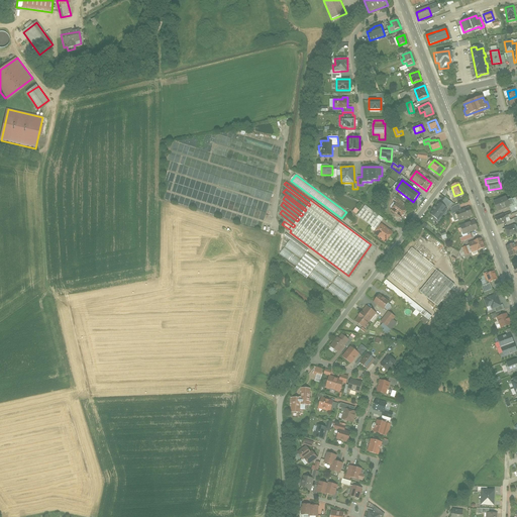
[(507,196),(493,202),(498,213),(510,207),(512,213),(516,210),(516,203),(515,204),(512,199),(509,201),(507,196)]
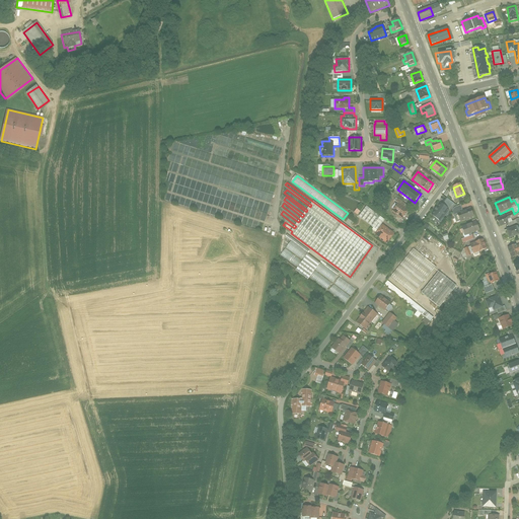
[(449,209),(453,204),(446,198),(441,204),(449,209)]
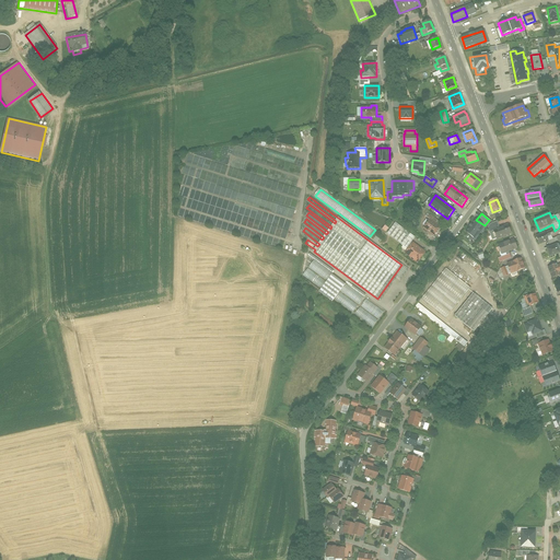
[(423,229),(434,236),(441,228),(436,224),(439,221),(430,216),(428,219),(429,220),(423,229)]
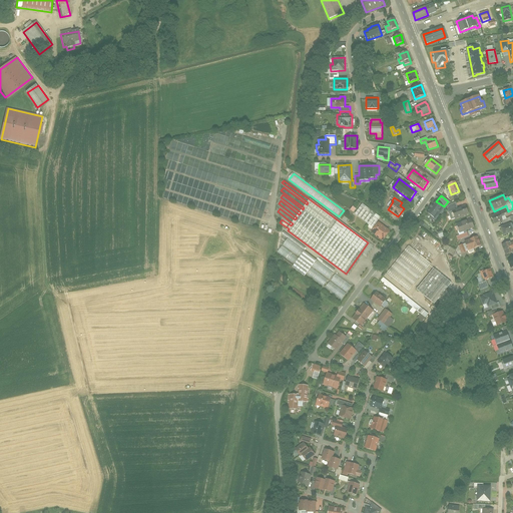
[(443,207),(435,201),(426,212),(435,218),(443,207)]
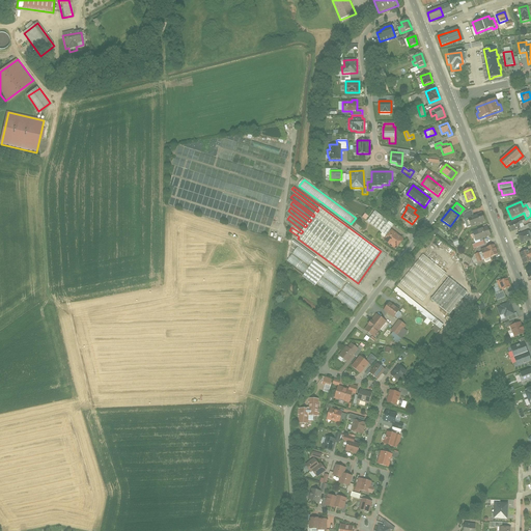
[(485,222),(482,213),(473,216),(471,211),(465,213),(463,216),(468,228),(485,222)]
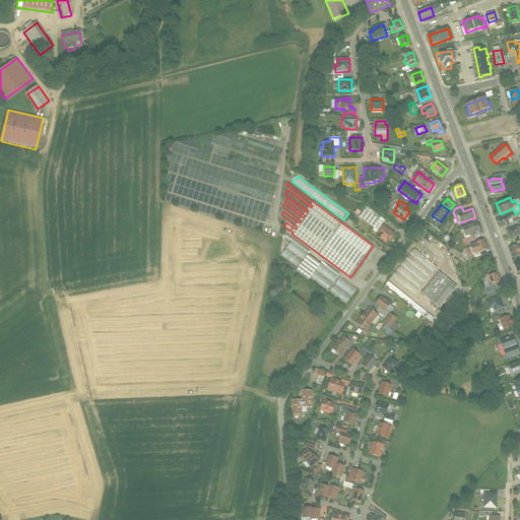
[(506,215),(498,219),(501,228),(509,224),(506,215)]
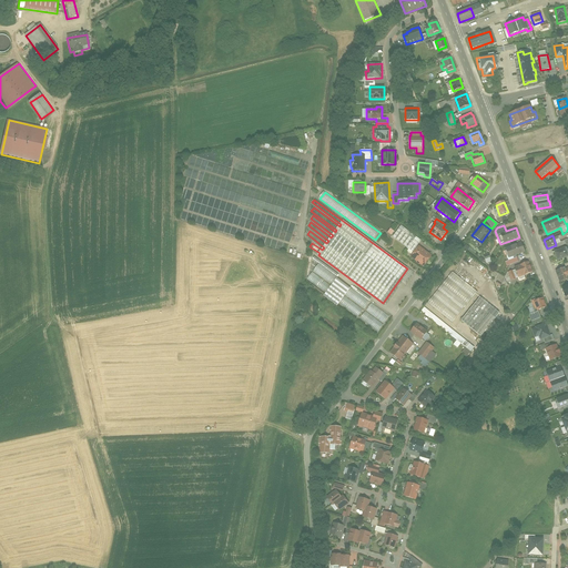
[(525,252),(521,243),(505,249),(509,259),(525,252)]
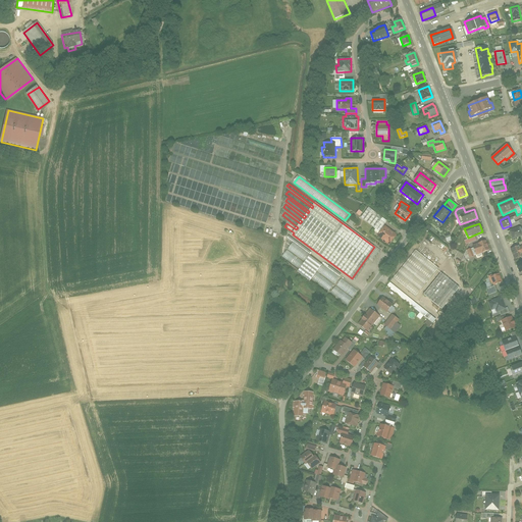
[(397,235),(385,226),(377,237),(388,245),(397,235)]
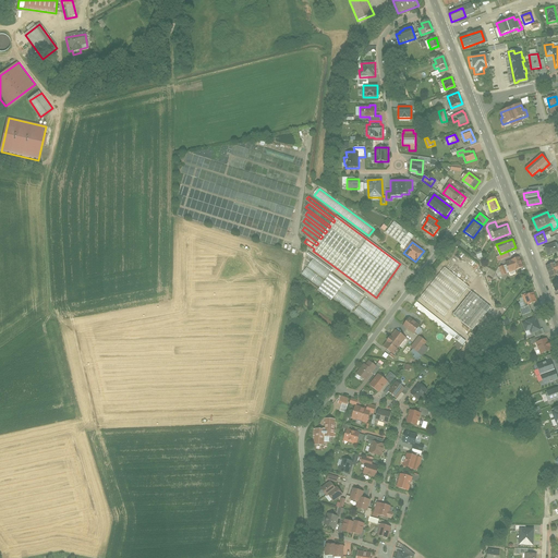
[(557,245),(557,243),(544,249),(547,257),(557,253),(557,245)]
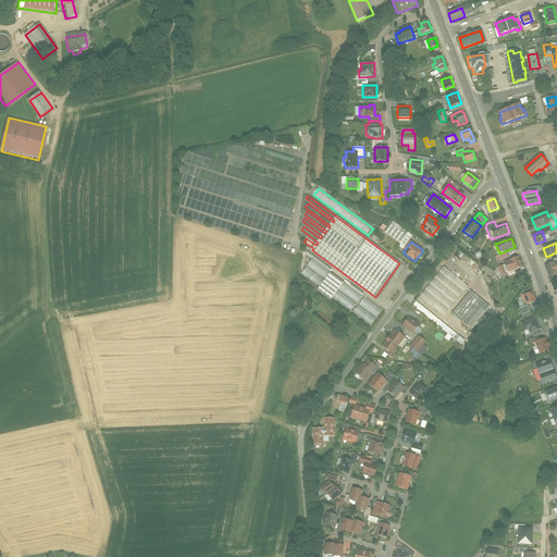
[(523,267),(519,257),(504,262),(508,273),(523,267)]
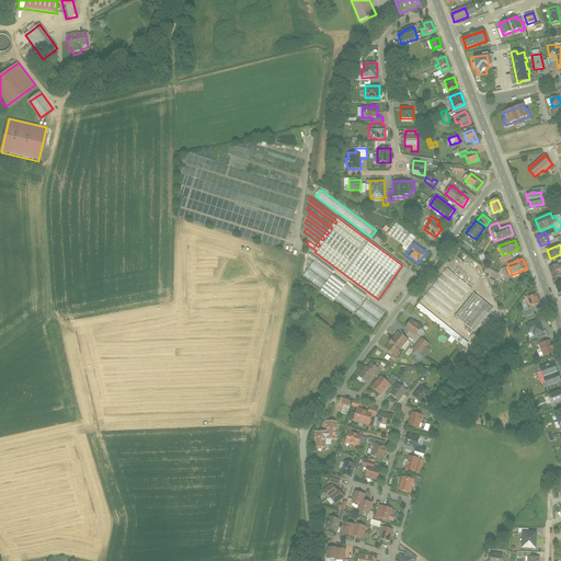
[(334,275),(316,261),(310,268),(328,281),(327,283),(309,270),(305,275),(323,288),(320,293),(333,302),(336,298),(375,327),(379,320),(341,293),(342,290),(380,319),(385,313),(346,285),(333,276),(334,275)]
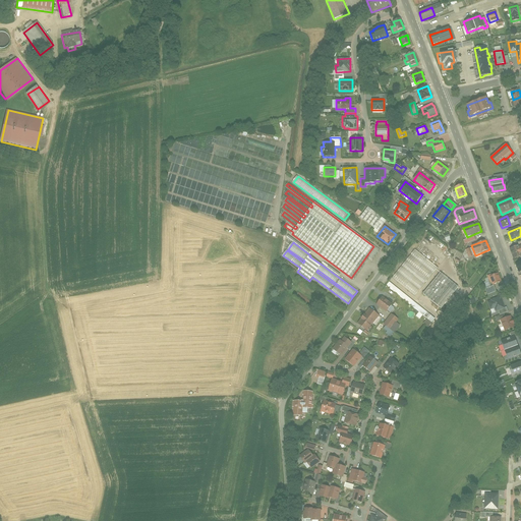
[(517,246),(510,248),(514,258),(520,255),(520,254),(520,253),(520,245),(518,247),(517,246)]
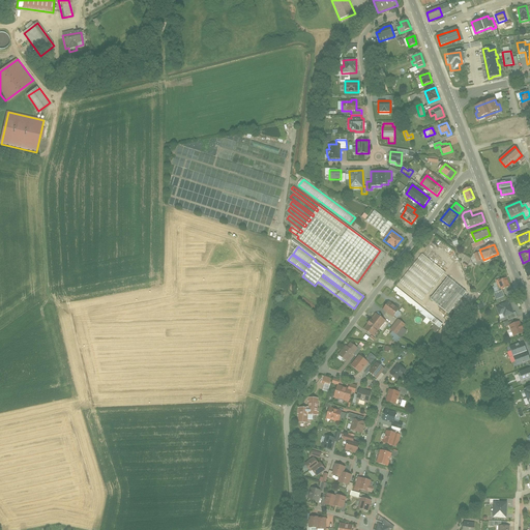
[(445,271),(422,254),(400,283),(422,300),(445,271)]
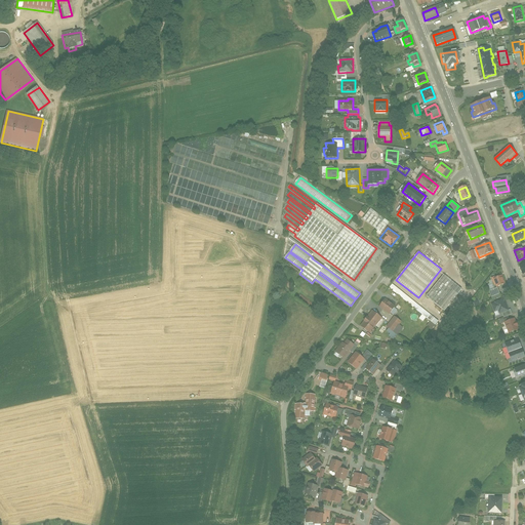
[(461,289),(443,275),(427,296),(444,311),(461,289)]
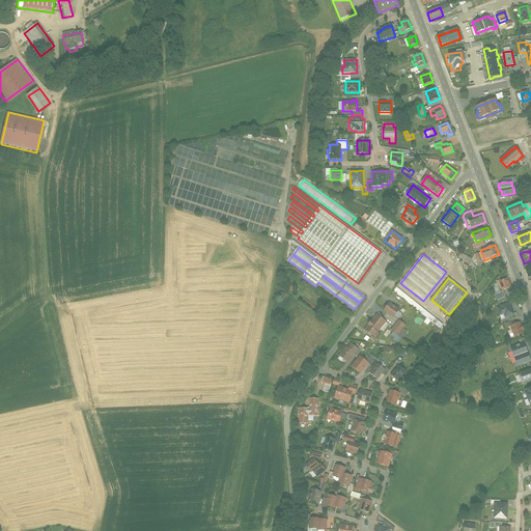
[(511,287),(508,279),(503,281),(502,279),(497,281),(500,288),(502,287),(503,290),(511,287)]
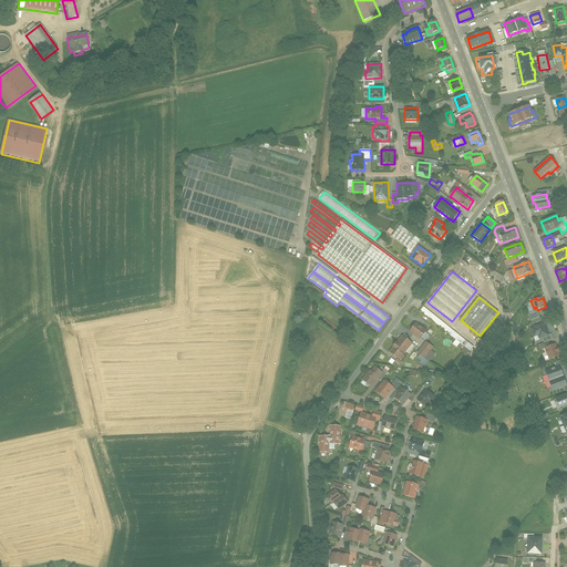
[(419,311),(455,339),(452,343),(456,348),(460,343),(464,347),(460,352),(465,356),(473,346),(422,307),(419,311)]
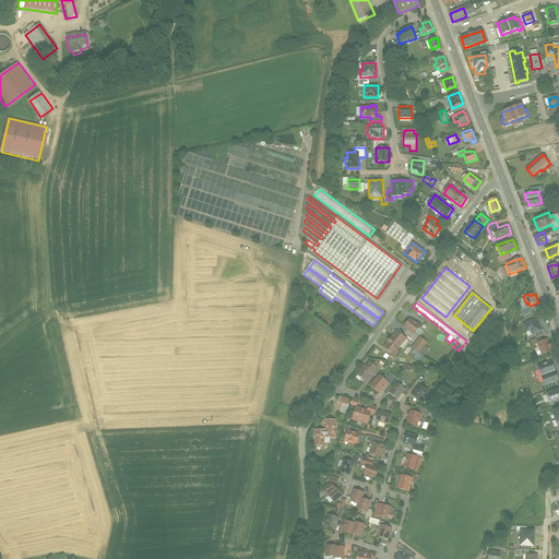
[(423,328),(411,318),(403,328),(415,336),(423,328)]
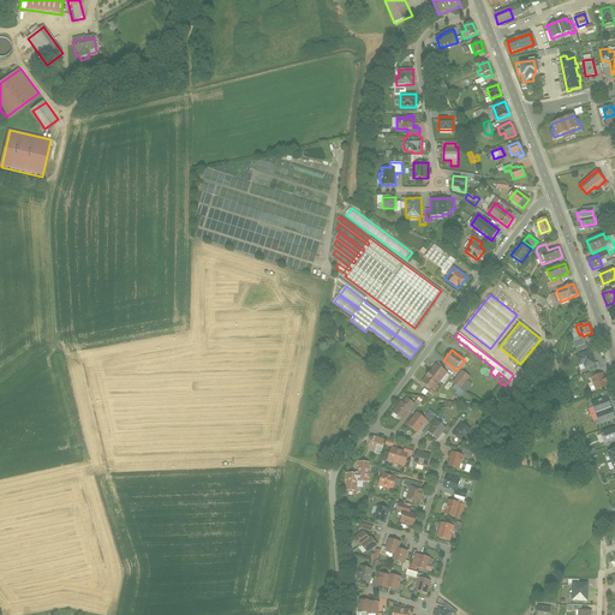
[(596,364),(591,350),(579,353),(580,356),(575,357),(579,366),(584,364),(585,369),(596,364)]
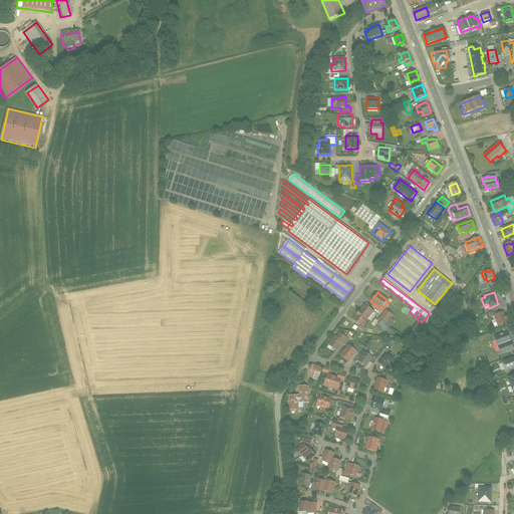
[(375,313),(364,304),(358,311),(357,310),(354,314),(355,315),(352,320),(363,328),(375,313)]
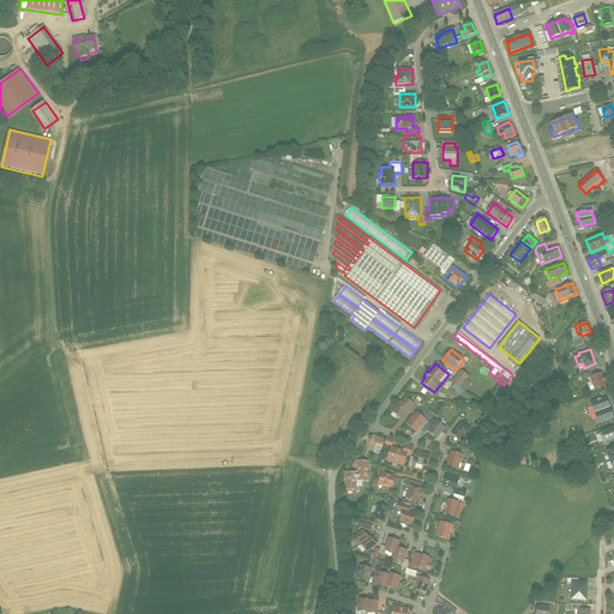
[(468,375),(462,371),(452,383),(453,384),(451,387),(457,391),(459,389),(464,392),(471,384),(464,379),(468,375)]
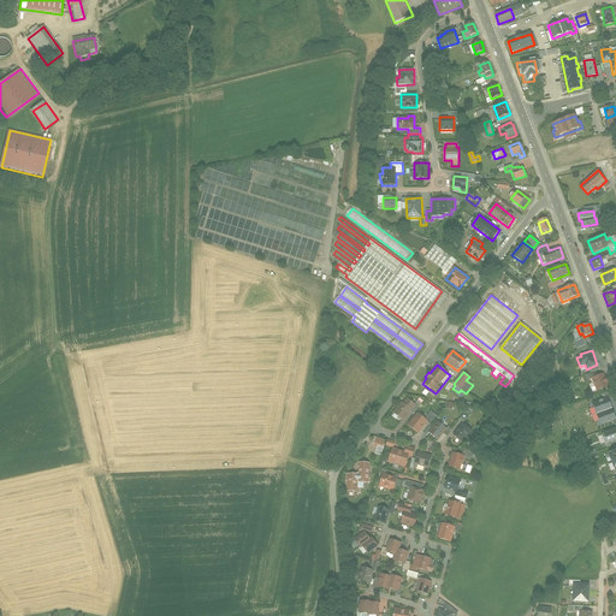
[(609,388),(604,374),(592,379),(597,392),(609,388)]
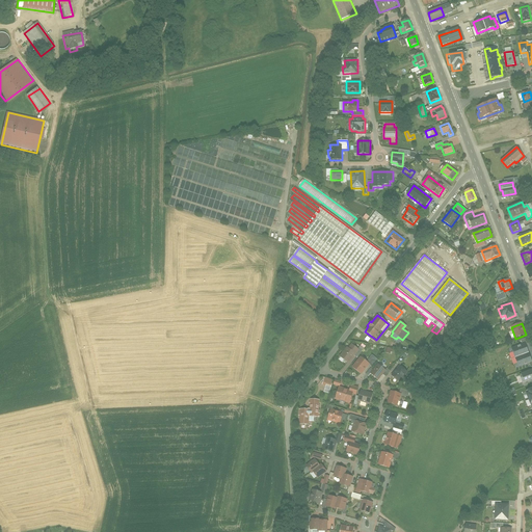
[(362,349),(352,343),(340,358),(349,366),(362,349)]
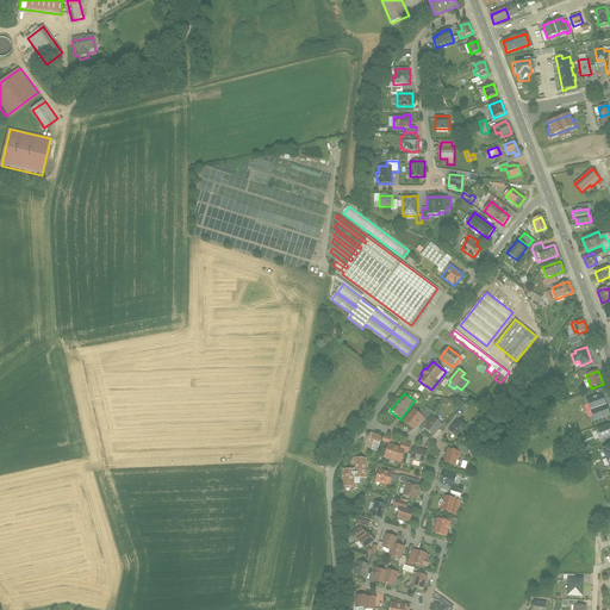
[(607,405),(602,394),(586,400),(591,411),(607,405)]
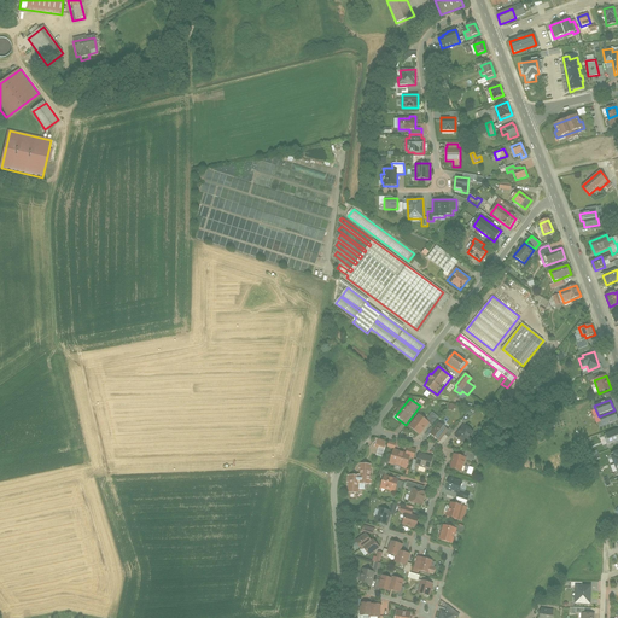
[(617,420),(617,419),(614,410),(599,417),(602,427),(617,420)]
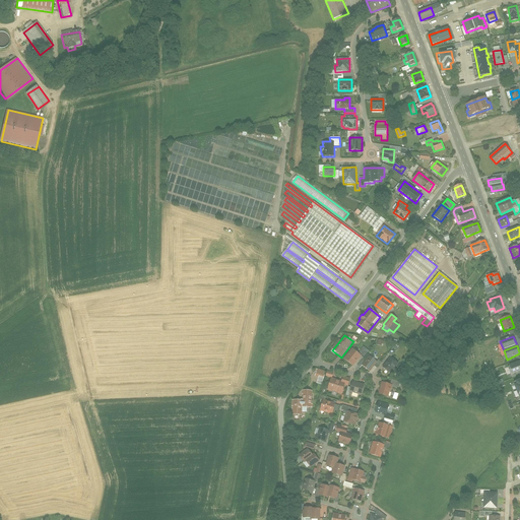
[(396,350),(393,348),(387,354),(390,358),(396,350)]
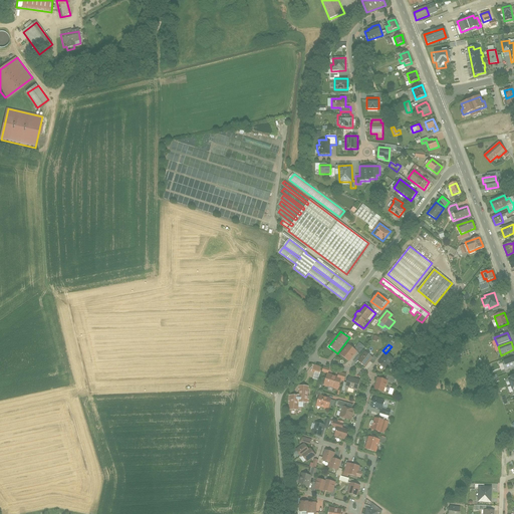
[(356,351),(348,345),(340,355),(348,362),(356,351)]
